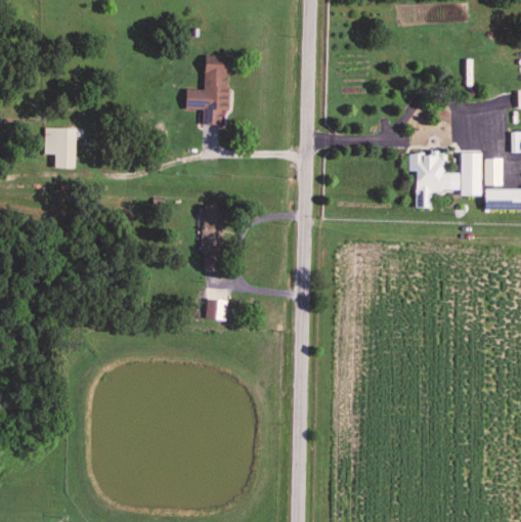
[(185,89),(185,110),(202,110),(202,125),(228,125),(229,54),(205,54),(204,89),(185,89)]
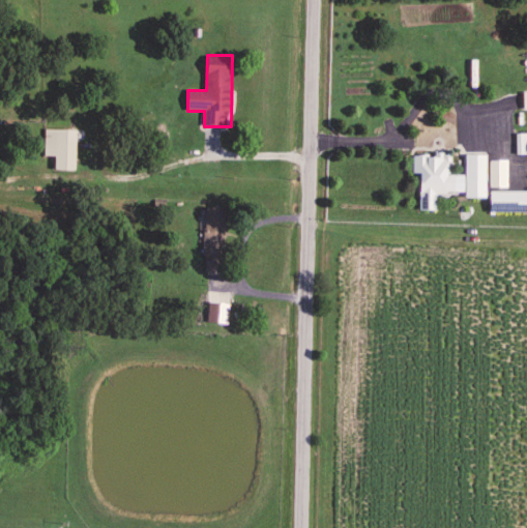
[(55,169),(71,169),(70,128),(45,128),(45,156),(55,156),(55,169)]
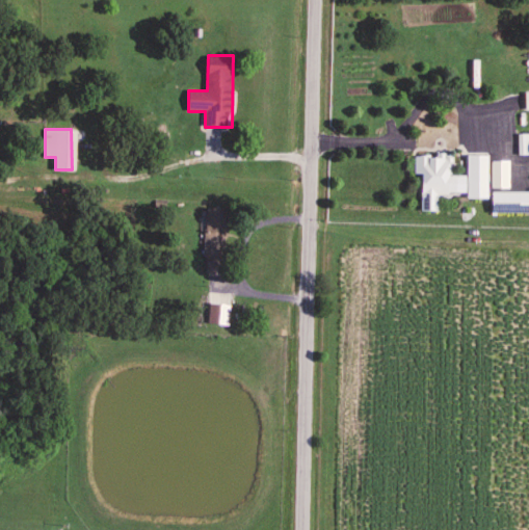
[(422,174),(422,211),(439,211),(439,193),(455,194),(455,155),(416,155),(416,174),(422,174)]
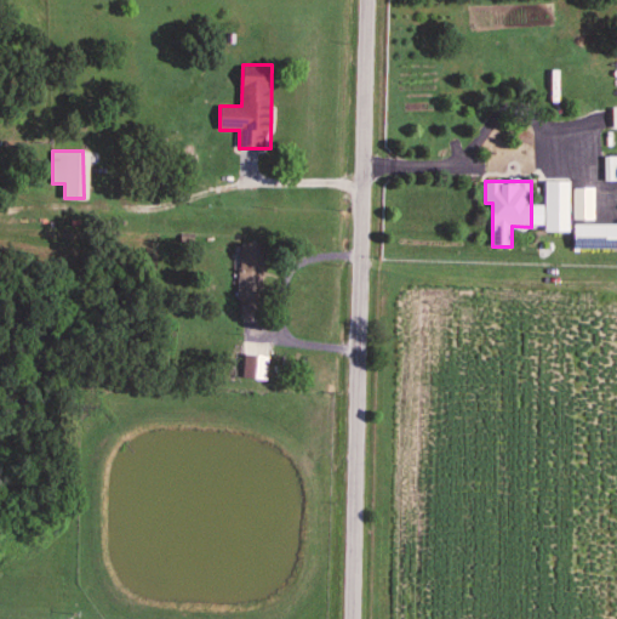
[(569,232),(569,181),(546,181),(546,232),(569,232)]
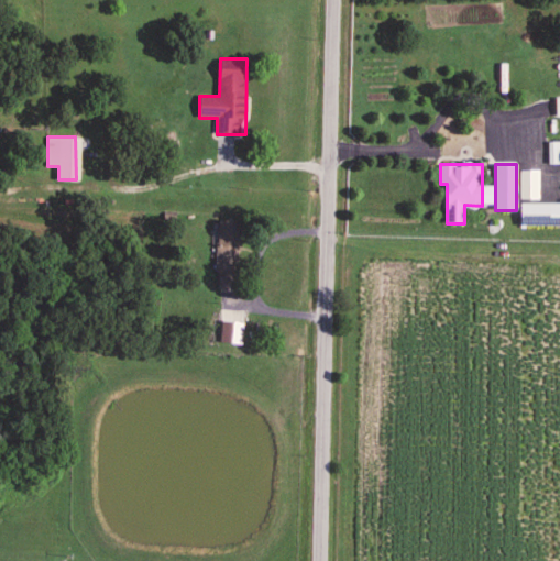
[(559,202),(520,204),(520,226),(559,226),(559,202)]
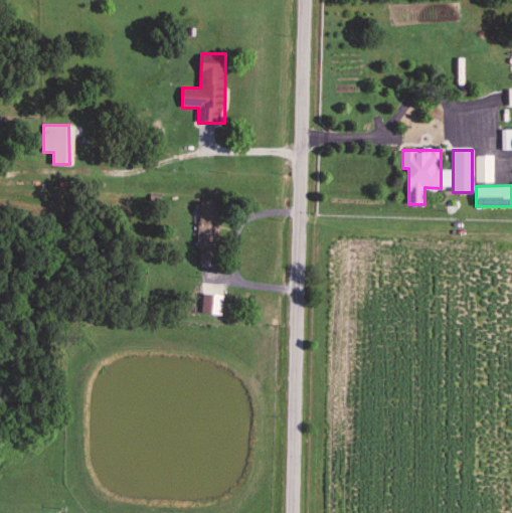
[(200,200),(199,263),(219,264),(220,201),(200,200)]
